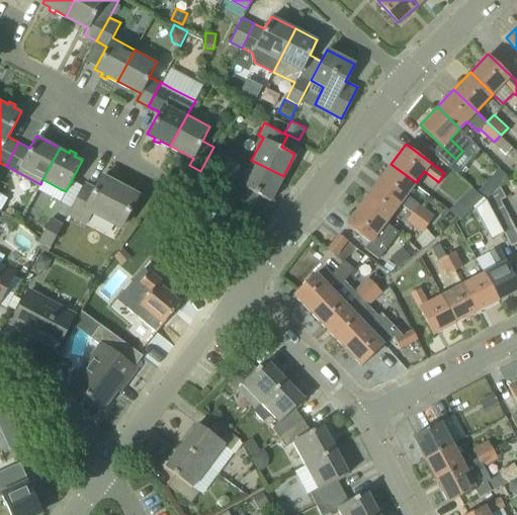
[(227,190),(251,203),(257,192),(270,199),(274,192),(277,193),(280,188),(277,186),(283,176),(251,160),(239,182),(234,179),(227,190)]
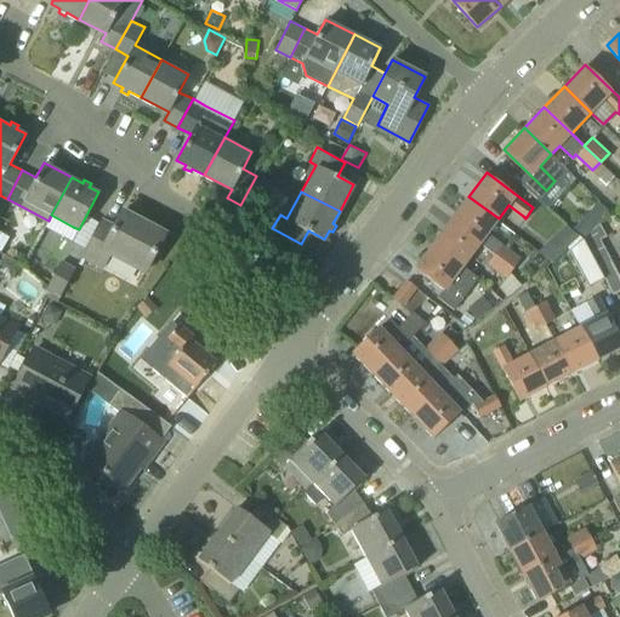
[(450,220),(481,243),(499,218),(468,196),(450,220)]
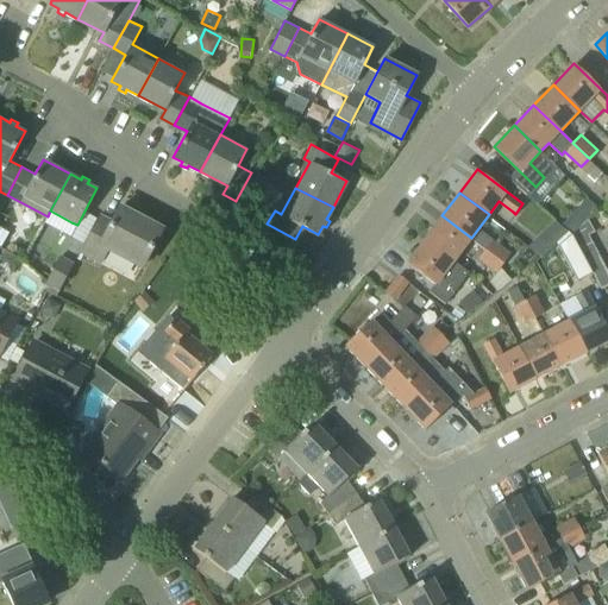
[(142,268),(162,228),(120,206),(112,220),(100,213),(80,251),(101,263),(108,251),(142,268)]
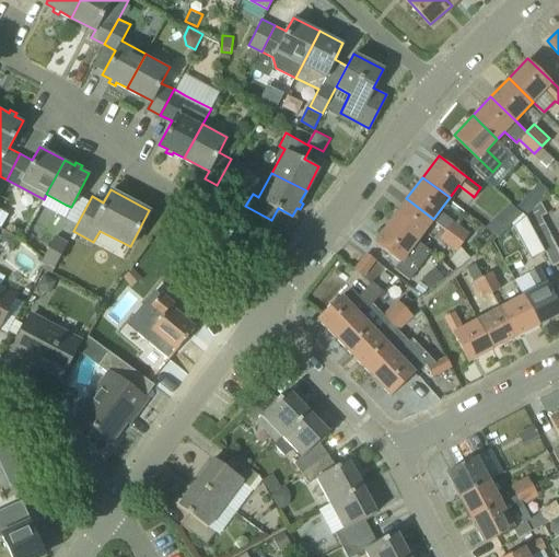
[(528,194),(517,206),(524,212),(536,201),(528,194)]
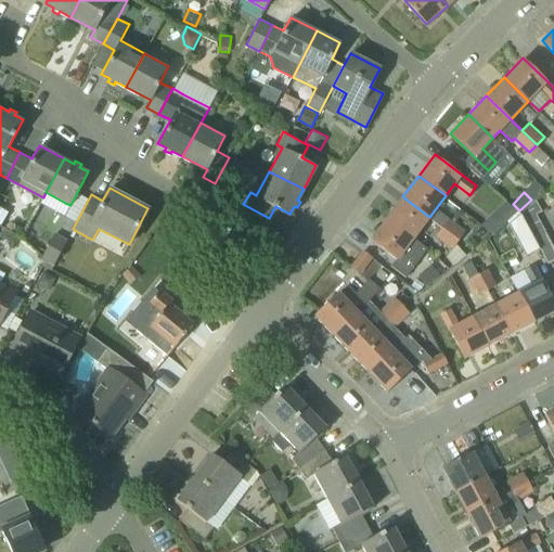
[(429,217),(402,196),(387,218),(413,238),(429,217)]
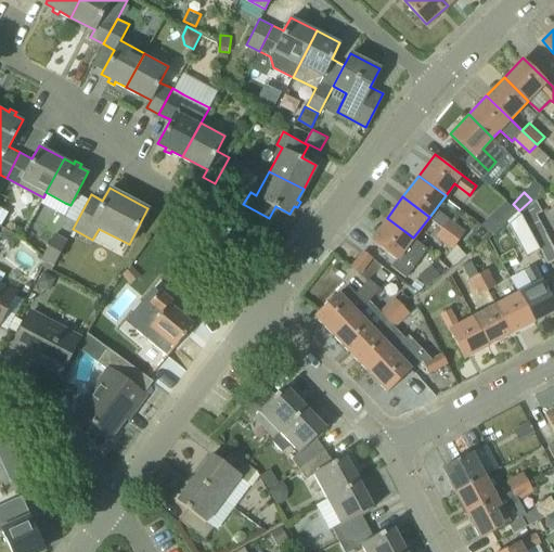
[(522,212),(537,240),(548,234),(537,214),(543,210),(537,200),(522,212)]
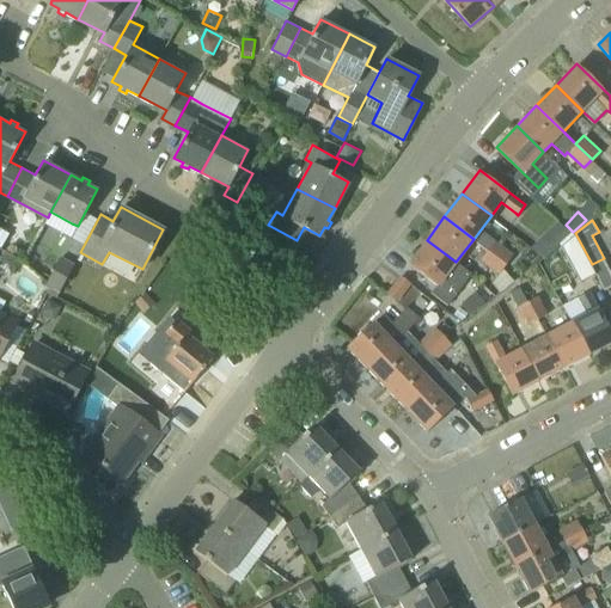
[(558,244),(572,232),(558,221),(547,232),(558,244)]
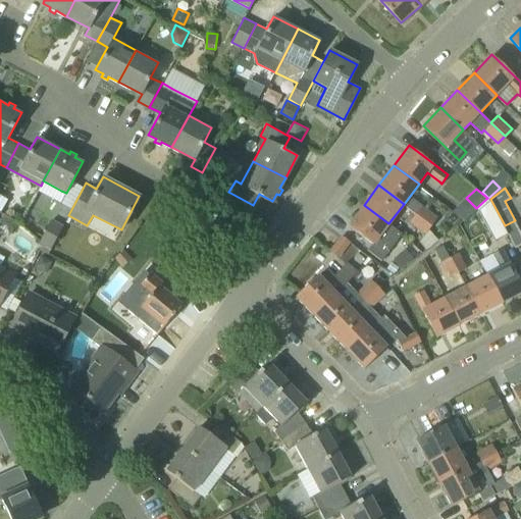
[(505,225),(490,199),(479,209),(496,241),(509,234),(505,225)]
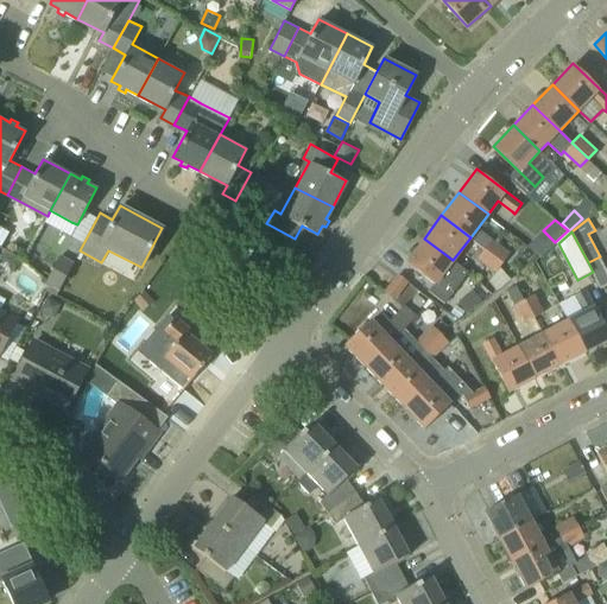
[(453,260),(424,239),(406,261),(453,296),(460,287),(443,274),(453,260)]
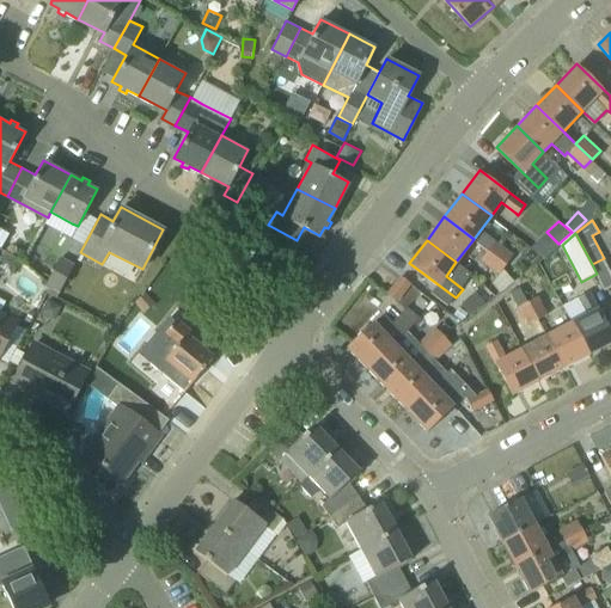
[(496,240),(489,250),(506,263),(513,253),(496,240)]
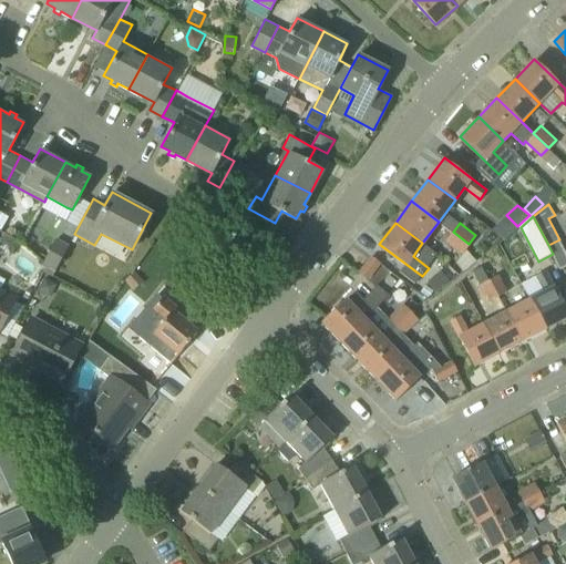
[(469,244),(453,232),(445,242),(461,253),(469,244)]
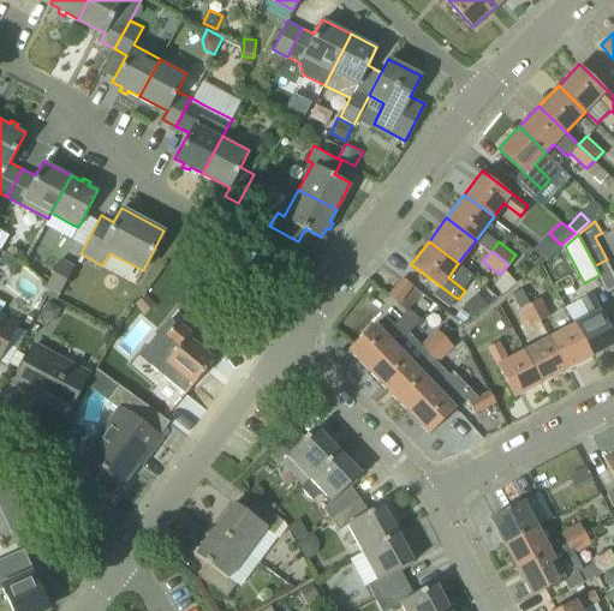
[(47,286),(60,293),(76,264),(63,256),(47,286)]
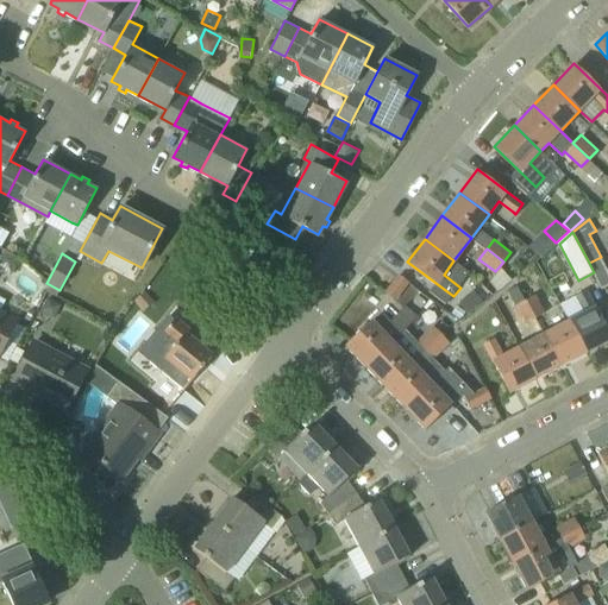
[(395,300),(408,281),(397,272),(384,291),(395,300)]
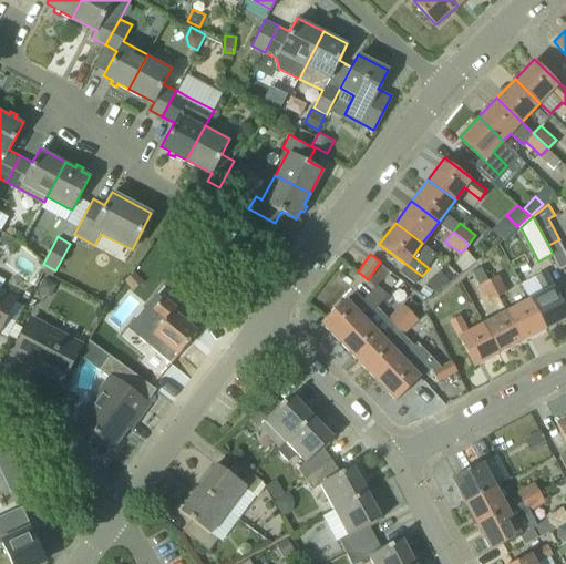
[(473,270),(480,283),(489,278),(482,266),(473,270)]
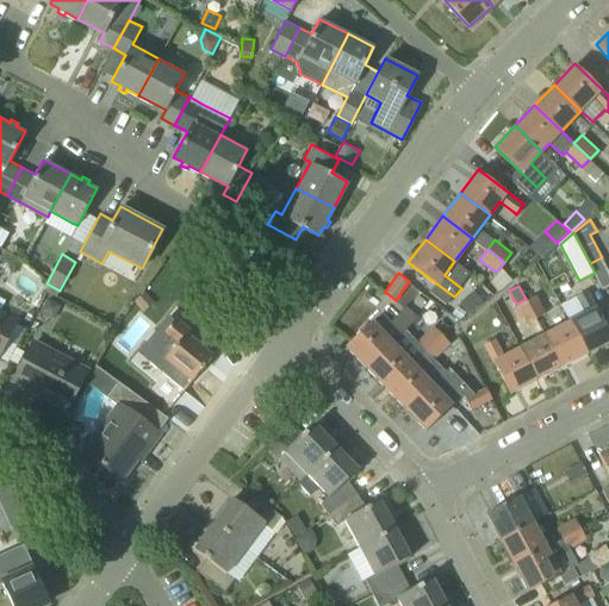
[(143,311),(155,300),(145,289),(135,300),(143,311)]
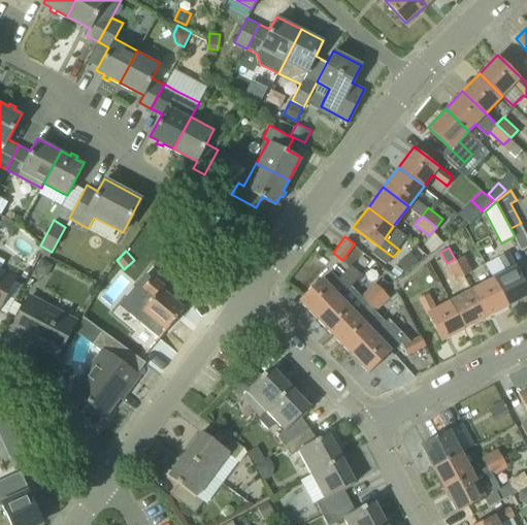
[(493,276),(507,304),(526,294),(526,286),(508,251),(497,256),(504,270),(493,276)]
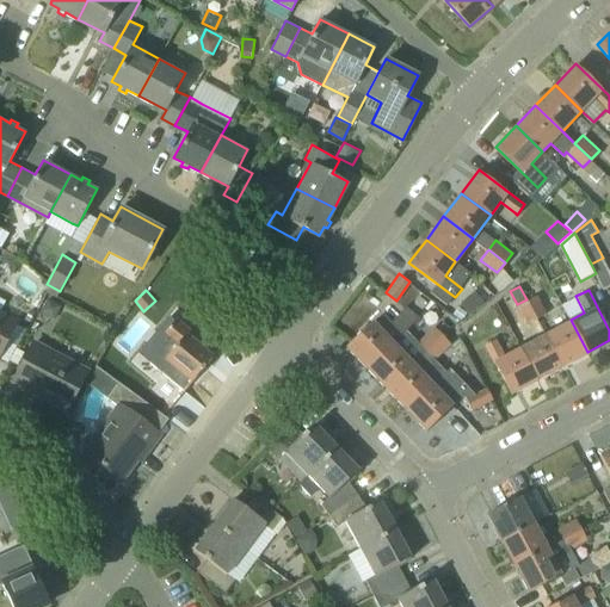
[(528,298),(538,317),(548,313),(536,293),(528,298)]
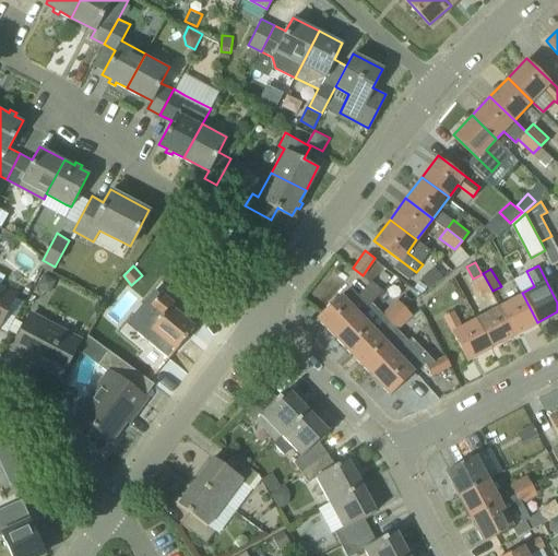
[(50,292),(57,279),(44,272),(37,284),(50,292)]
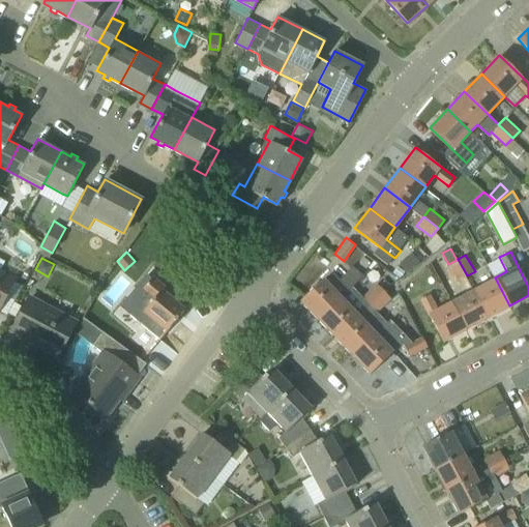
[(467,275),(458,259),(448,264),(457,281),(467,275)]
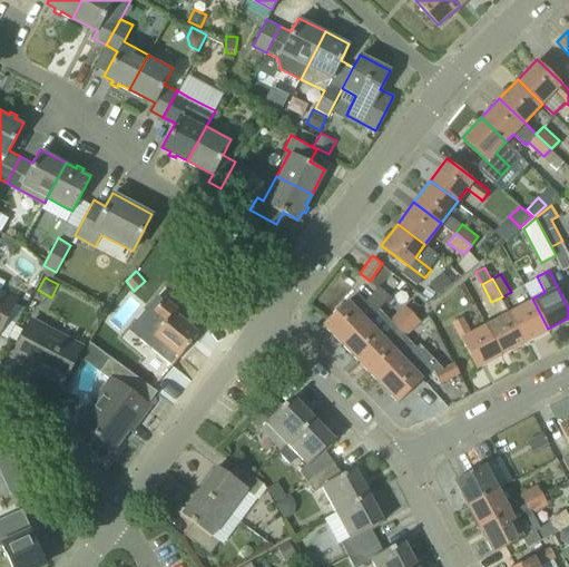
[(437,291),(428,285),(423,292),(431,297),(437,291)]
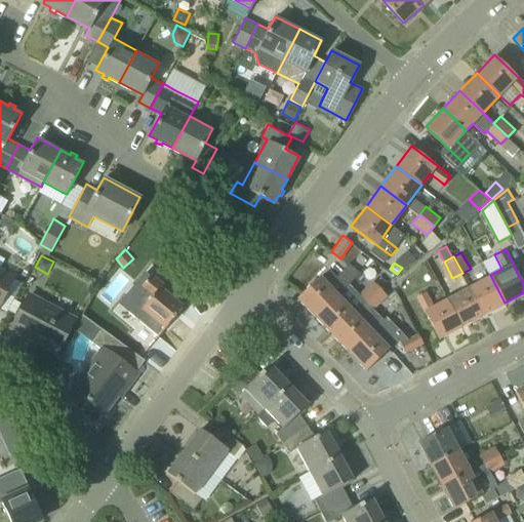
[(0,300),(14,273),(0,265),(0,300)]
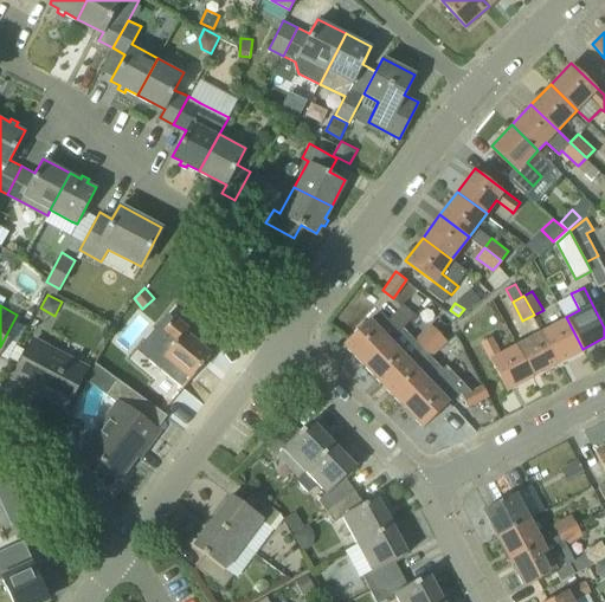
[(365,363),(391,338),(399,330),(378,309),(343,342),(365,363)]
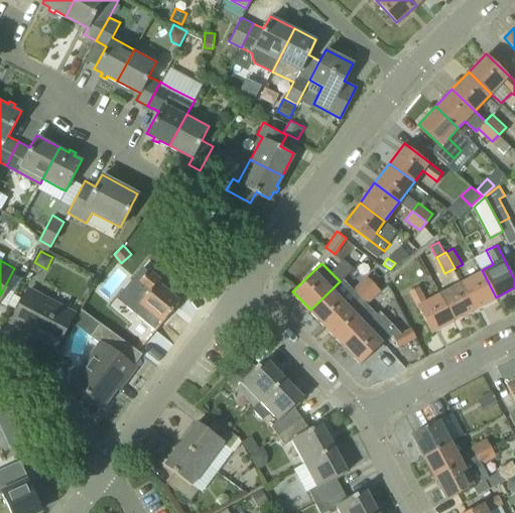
[(155,330),(179,301),(167,291),(170,288),(147,269),(137,281),(142,286),(126,304),(155,330)]
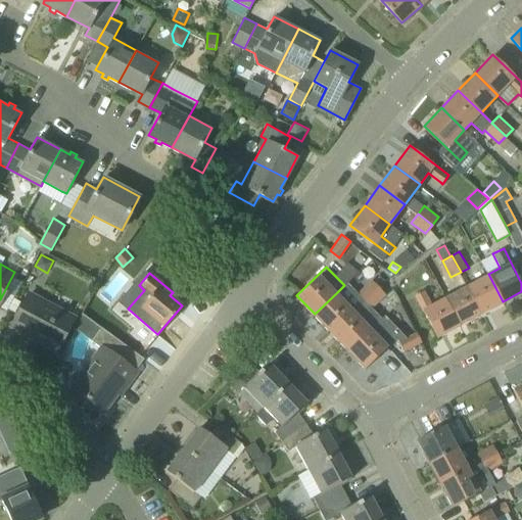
[(468,284),(482,312),(503,301),(488,274),(468,284)]
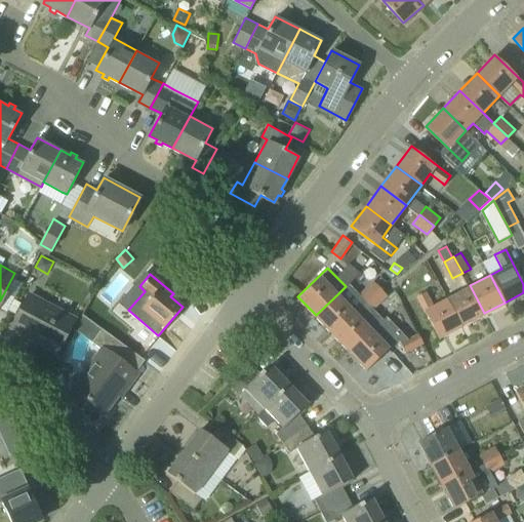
[(358,293),(365,300),(379,287),(372,280),(358,293)]
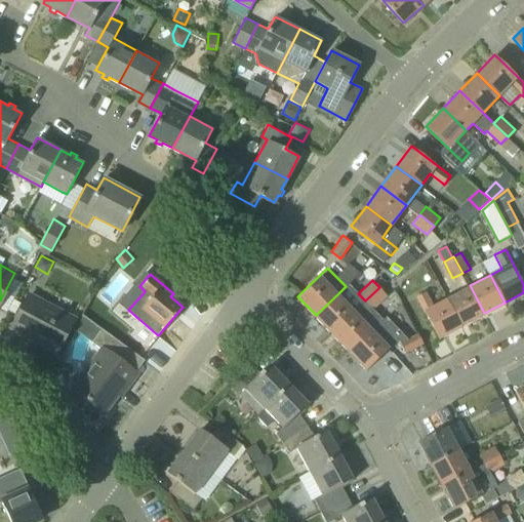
[(446,297),(461,325),(484,313),(470,285),(446,297)]
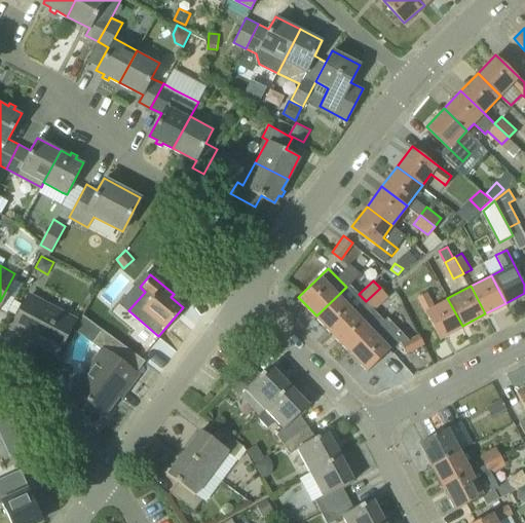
[(380,288),(366,301),(373,308),(387,295),(380,288)]
